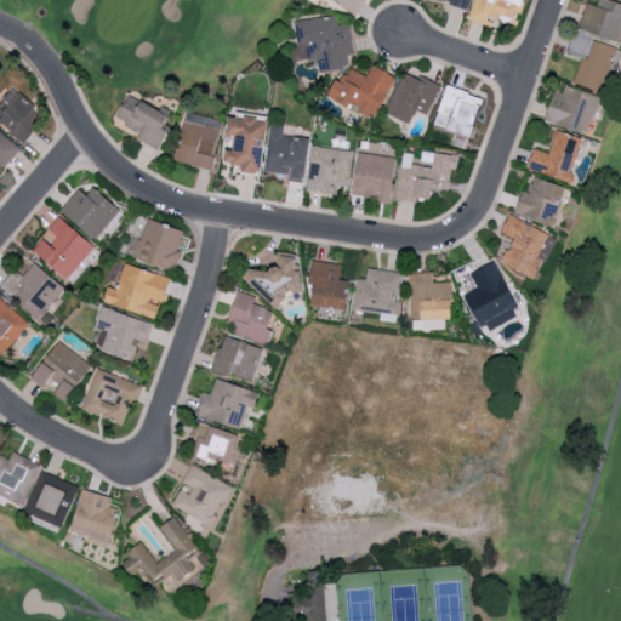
[(331,0),(355,15),(364,0),(331,0)]
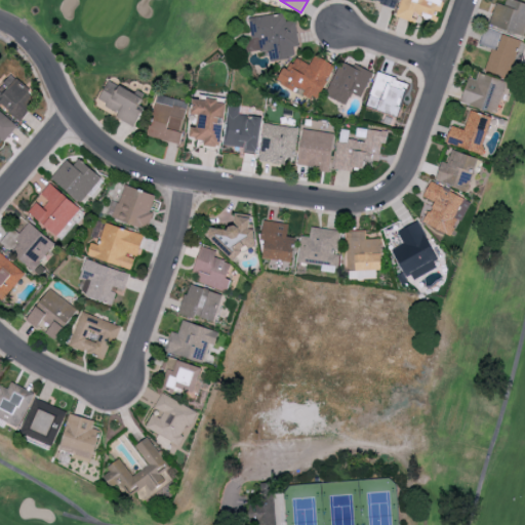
[(400,0),(397,17),(415,22),(416,15),(436,21),(441,0),(400,0)]
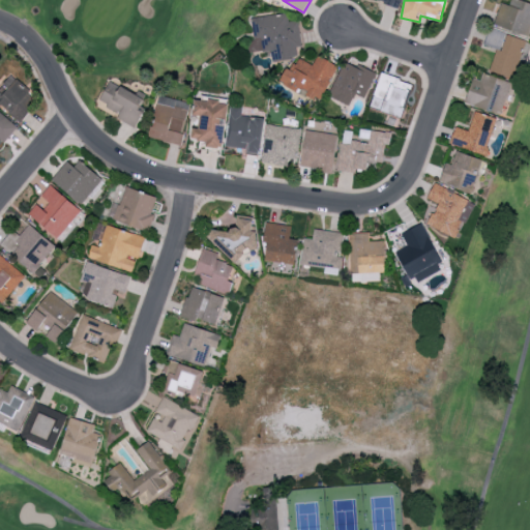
[(510,0),(508,5),(501,2),(494,25),(529,36),(529,32),(529,3),(520,0),(510,0)]
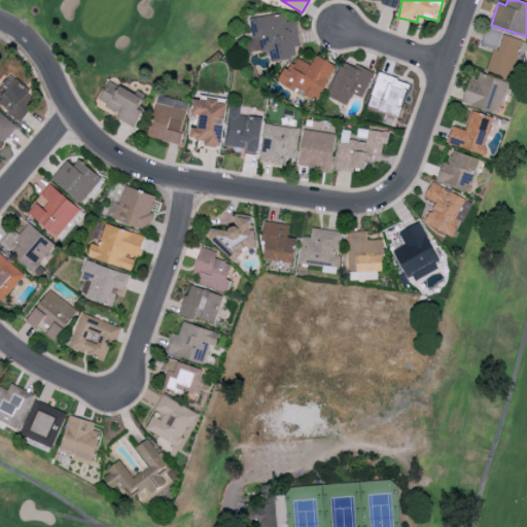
[(247,18),(251,51),(277,48),(278,60),(295,58),(294,47),(300,46),(296,21),(286,22),(285,13),(247,18)]
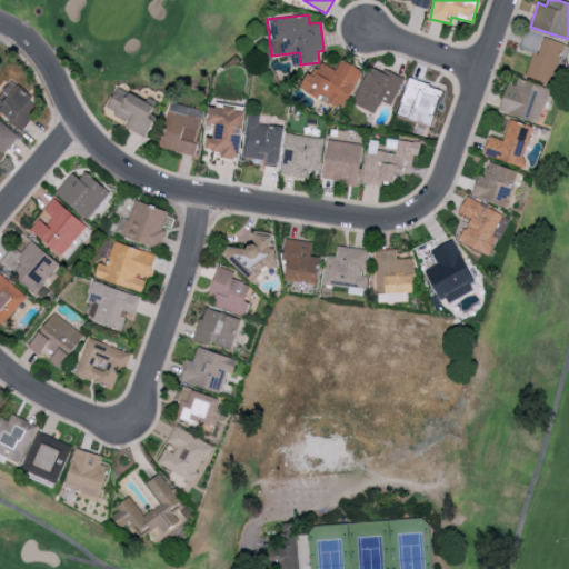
[(532,52),(525,76),(551,83),(563,42),(525,31),(519,49),(532,52)]
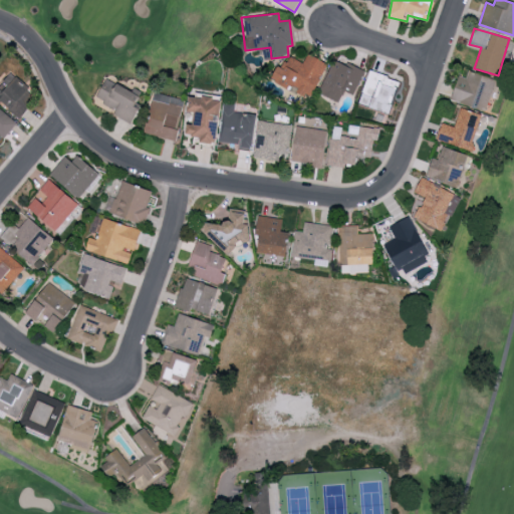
[(303,63),(289,56),(283,67),(278,65),(271,80),(289,88),(289,87),(310,97),(326,62),(307,54),(303,63)]
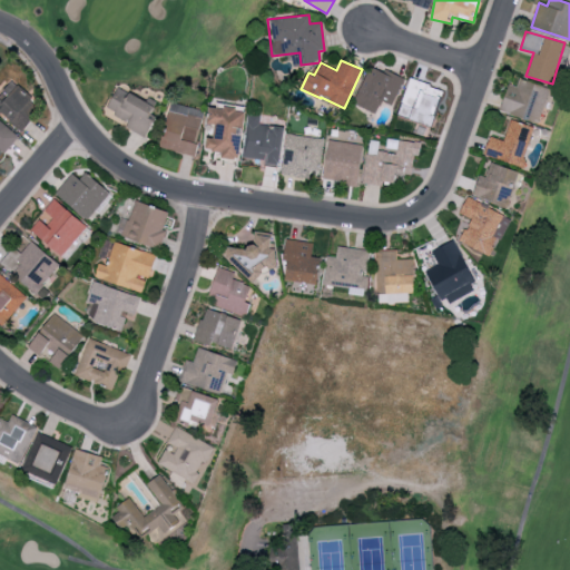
[(353,104),(375,114),(381,101),(392,106),(404,80),(371,65),(353,104)]
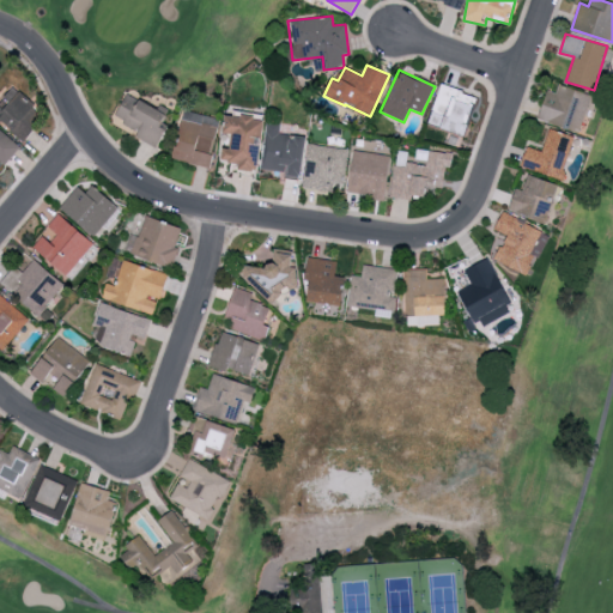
[(580,133),(592,95),(558,84),(556,93),(546,90),(538,120),(580,133)]
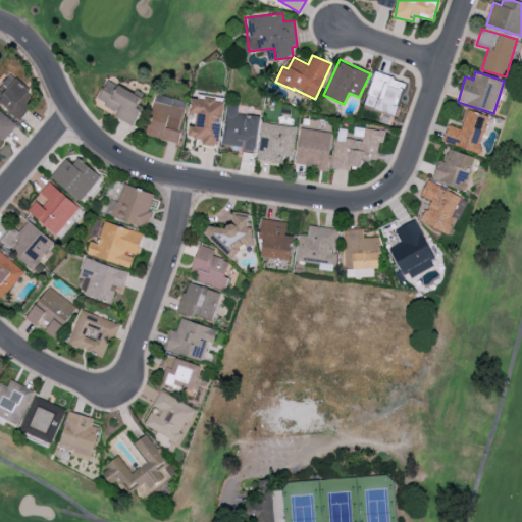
[(406,83),(374,72),(364,106),(395,116),(406,83)]
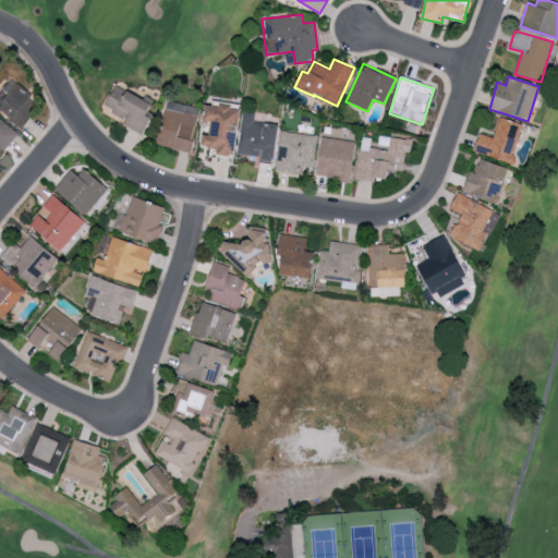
[(0,92),(0,110),(19,128),(40,104),(12,79),(0,92)]
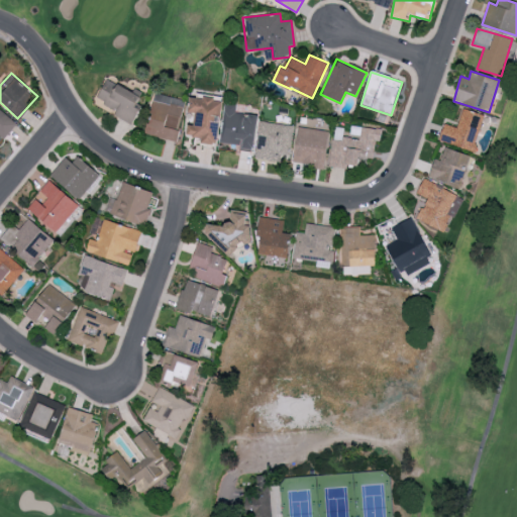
[(132,124),(140,106),(137,104),(141,94),(105,79),(96,101),(116,109),(113,116),(132,124)]
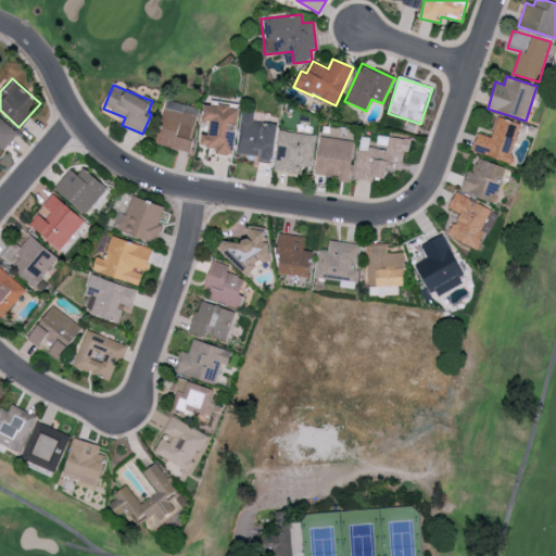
[(155,143),(189,152),(200,109),(167,101),(155,143)]
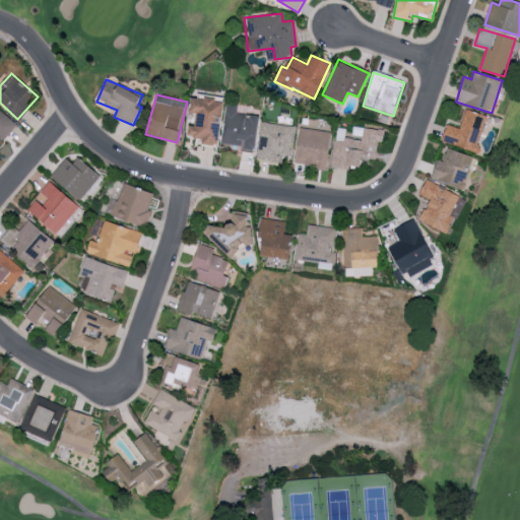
[(190,98),(188,114),(196,114),(194,126),(189,126),(187,137),(202,138),(202,144),(218,146),(222,101),(190,98)]
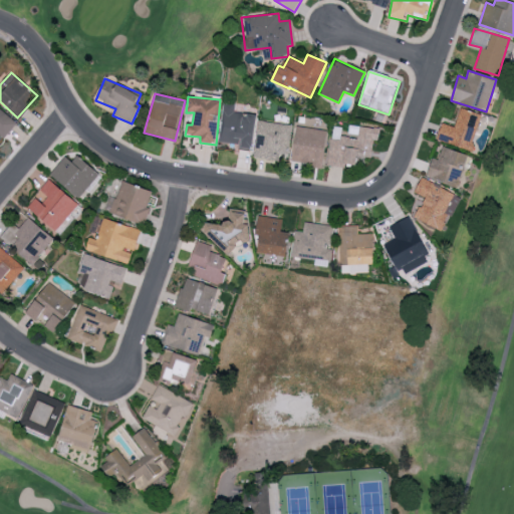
[(256,115),(234,111),(235,104),(224,102),(219,142),(239,145),(239,148),(252,150),(256,115)]
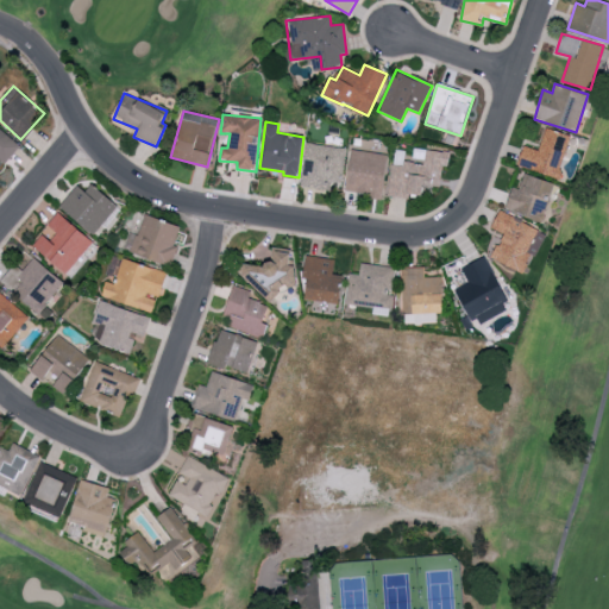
[(0,159),(5,164),(20,146),(0,129),(0,159)]
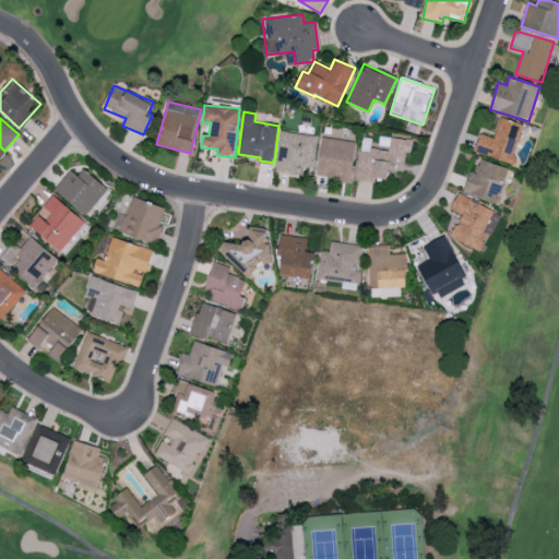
[(475,153),(512,164),(523,125),(500,118),(494,138),(479,133),(475,153)]
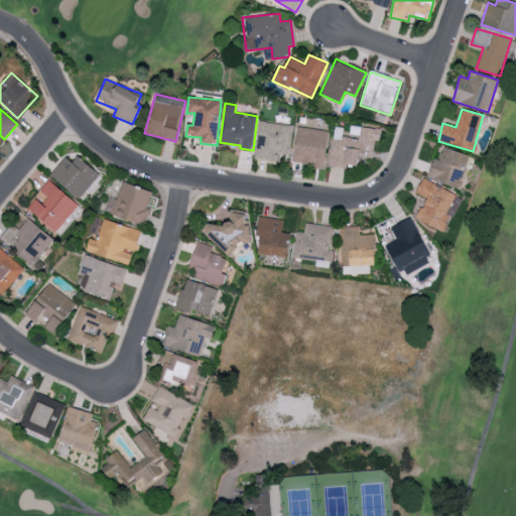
[(254,157),(279,161),(280,152),(288,153),(292,126),(259,121),(254,157)]
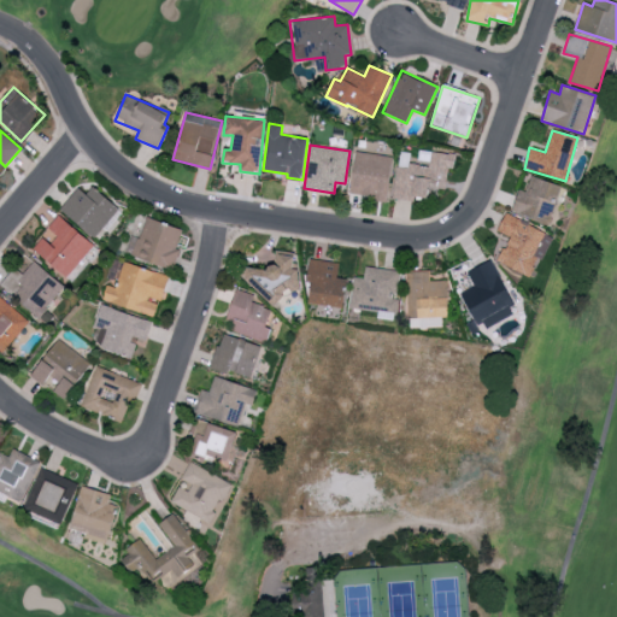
[(393,157),(356,151),(348,194),(387,200),(393,157)]
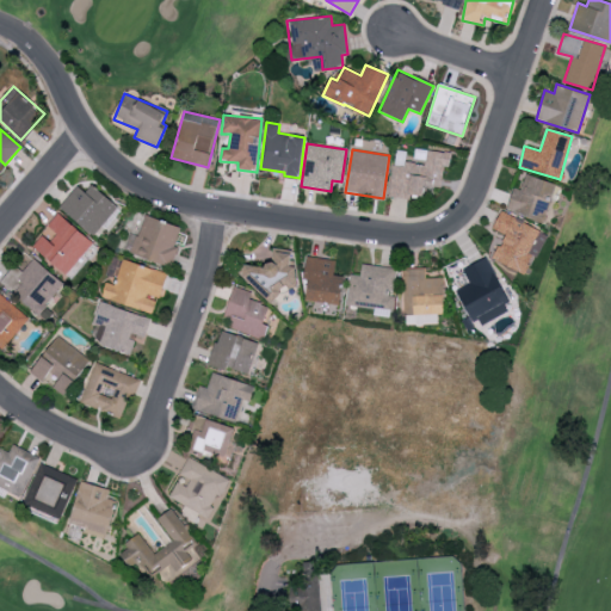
[(389,197),(411,199),(412,195),(423,196),(424,185),(440,187),(443,166),(449,167),(450,153),(414,149),(413,159),(424,160),(424,165),(403,162),(405,153),(394,152),(389,197)]
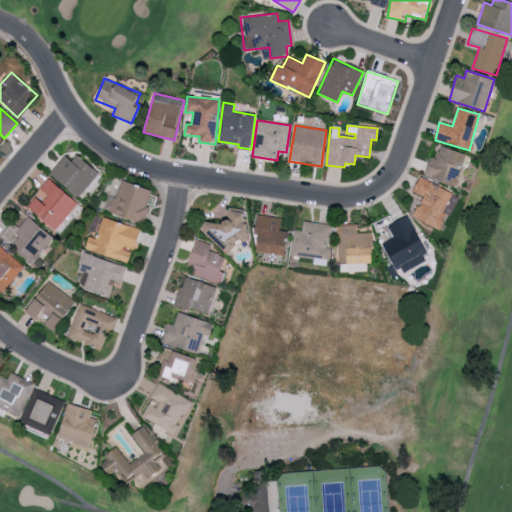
[(467,155),(441,145),(436,159),(430,157),(424,175),(455,187),(467,155)]
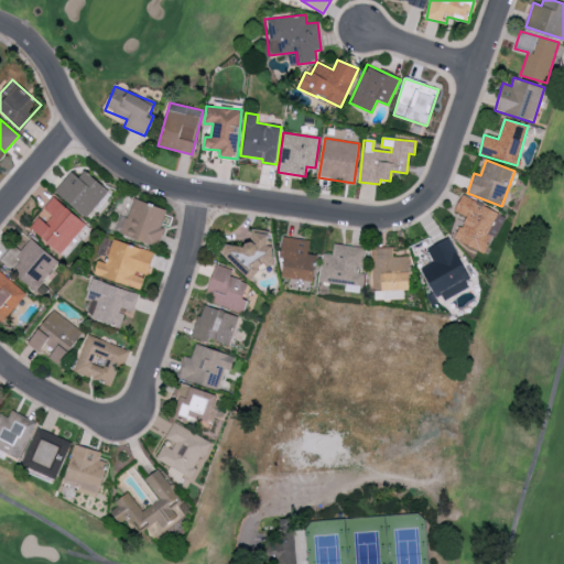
[(78,177),(72,172),(54,192),(86,218),(109,191),(84,170),(78,177)]
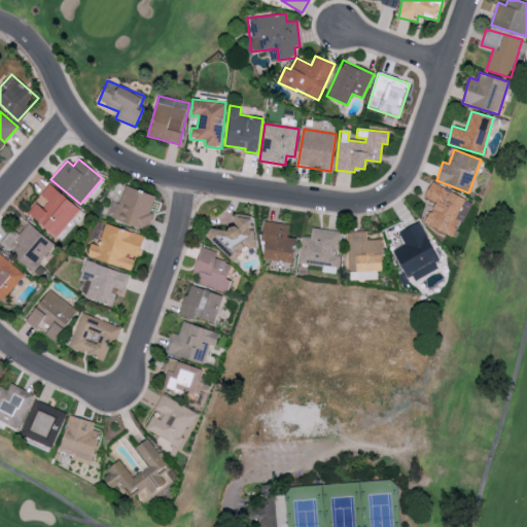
[(27,214),(58,238),(80,208),(48,184),(38,199),(27,214)]
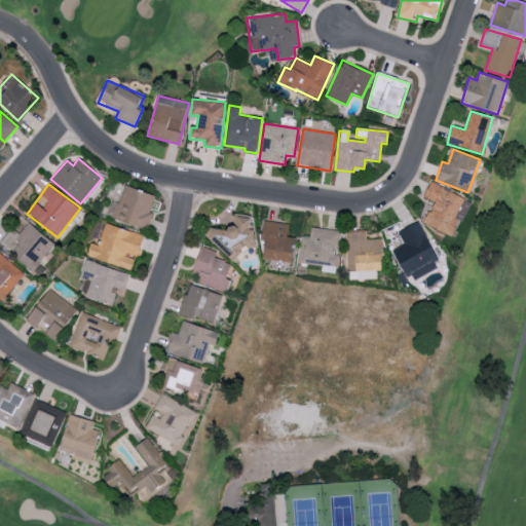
[(106,216),(147,230),(153,213),(150,212),(156,196),(125,185),(118,203),(112,200),(106,216)]
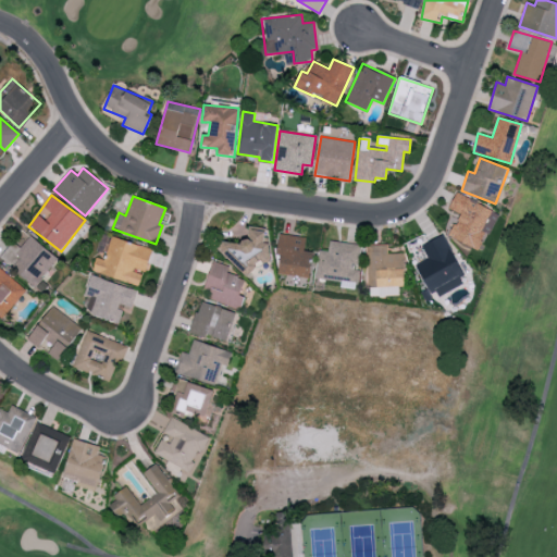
[(249,263),(269,264),(271,243),(264,243),(265,230),(244,229),(243,243),(222,242),(221,261),(249,263)]
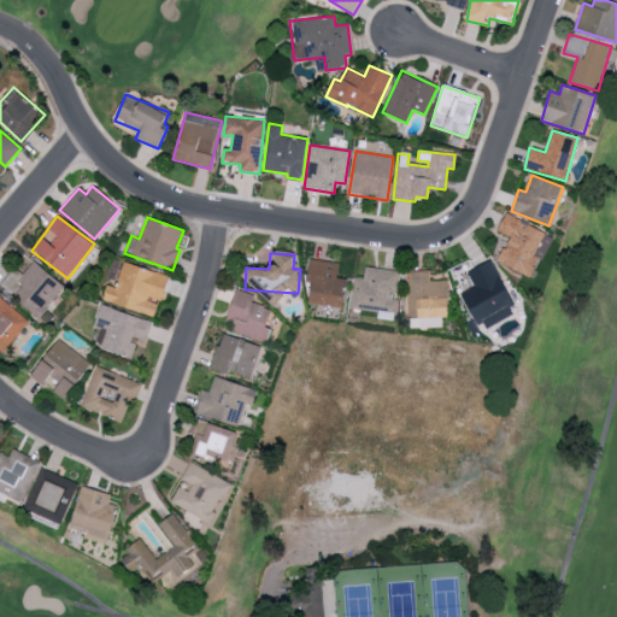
[(339,263),(309,259),(306,283),(310,283),(309,304),(344,307),(346,280),(338,278),(339,263)]
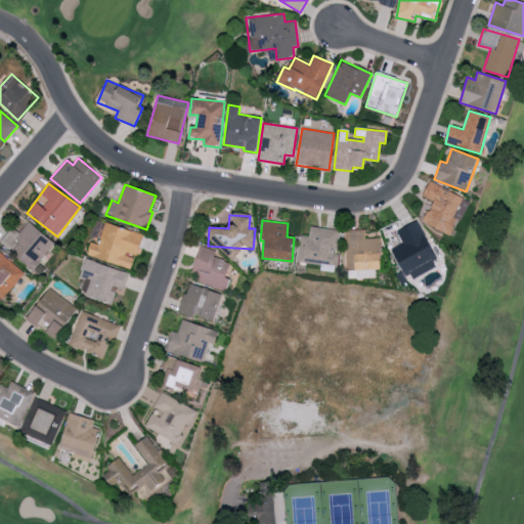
[(0,241),(0,242),(32,270),(54,244),(29,221),(18,233),(12,227),(0,241)]
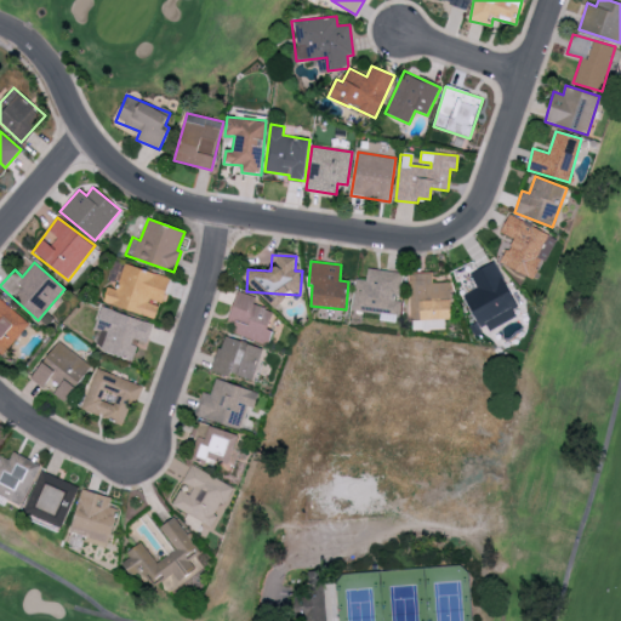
[(494,262),(469,274),(477,289),(463,295),(482,332),(519,314),(494,262)]
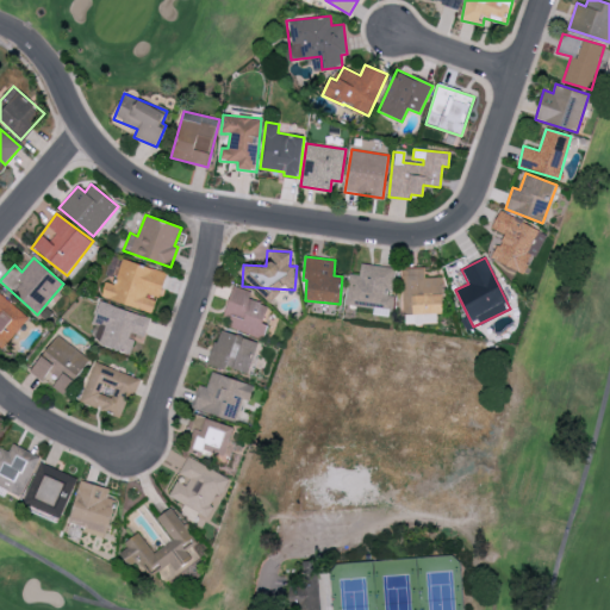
[(100,298),(153,313),(156,299),(159,299),(167,273),(122,260),(114,285),(105,281),(100,298)]
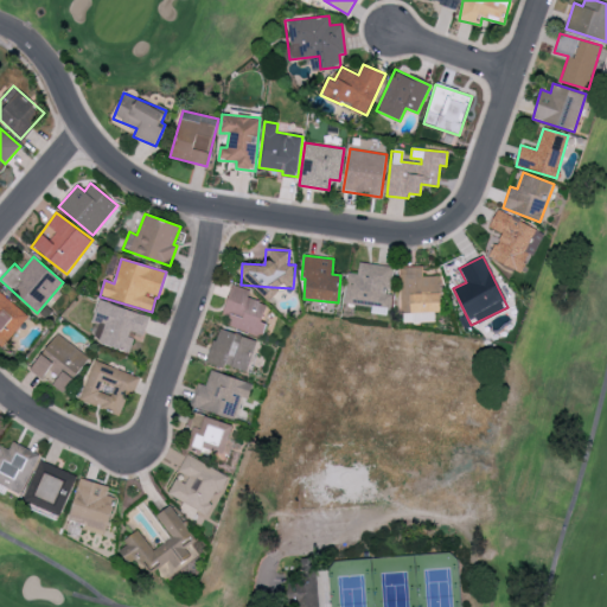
[(440,312),(440,276),(422,276),(422,266),(400,267),(401,313),(440,312)]
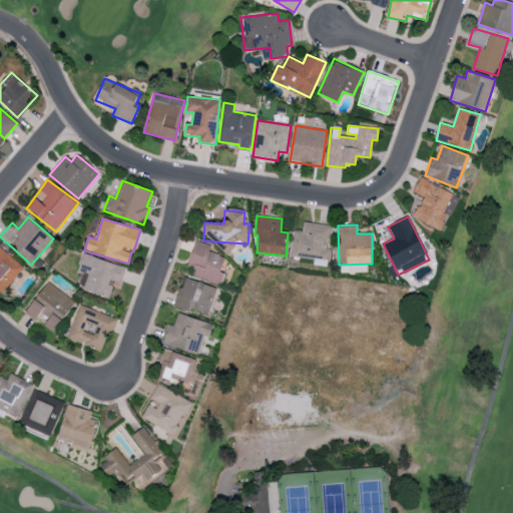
[(224,255),(209,252),(211,244),(195,240),(187,276),(221,284),(224,273),(221,272),(224,255)]
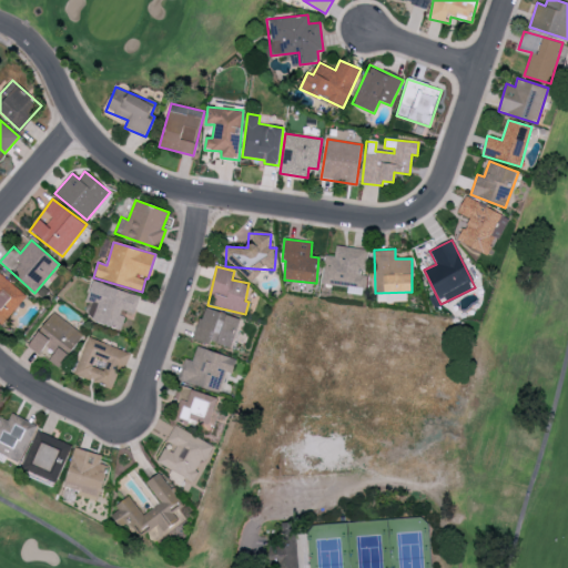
[(0,324),(1,325),(27,297),(0,272),(0,324)]
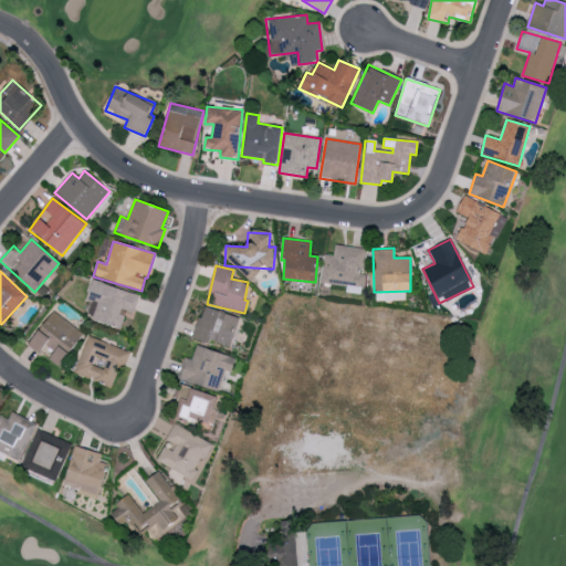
[(139,295),(92,280),(85,301),(88,302),(84,316),(121,328),(126,312),(133,314),(139,295)]
